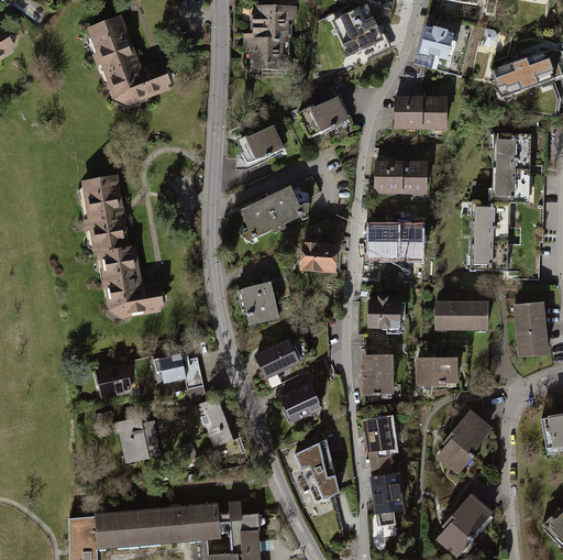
[(367,0),(332,15),(348,50),(383,34),(367,0)]
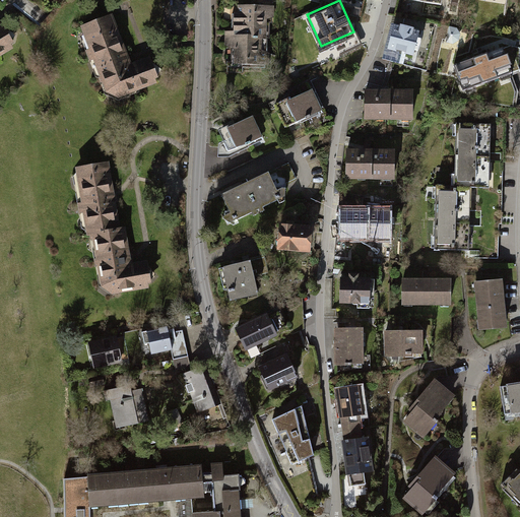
[(266,5),(235,5),(236,30),(225,31),(225,48),(232,48),(232,65),(268,64),(266,5)]
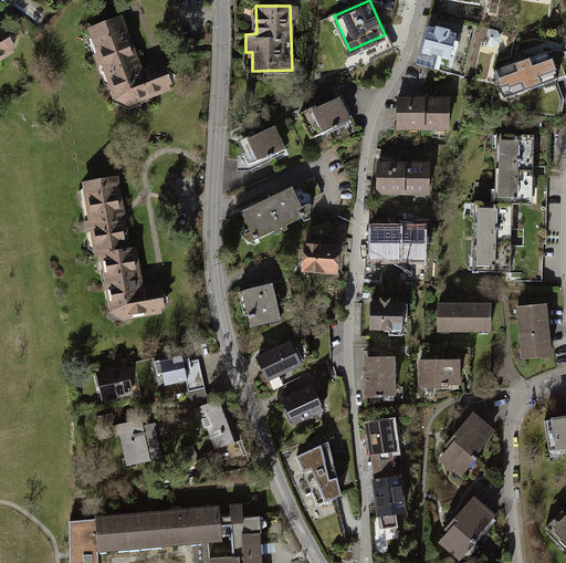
[(122,14),(87,28),(115,100),(127,105),(173,90),(163,61),(144,68),(122,14)]
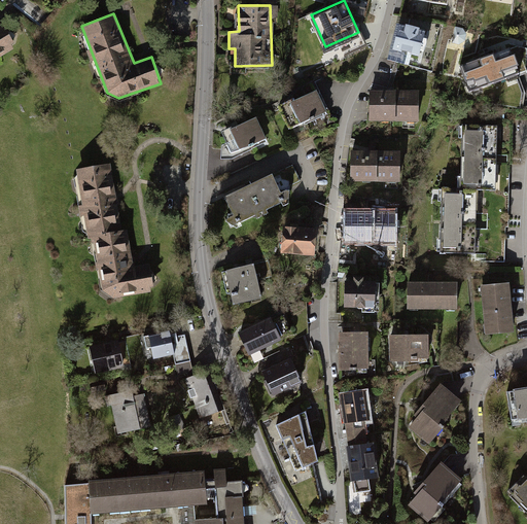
[(428,29),(400,21),(391,53),(419,60),(428,29)]
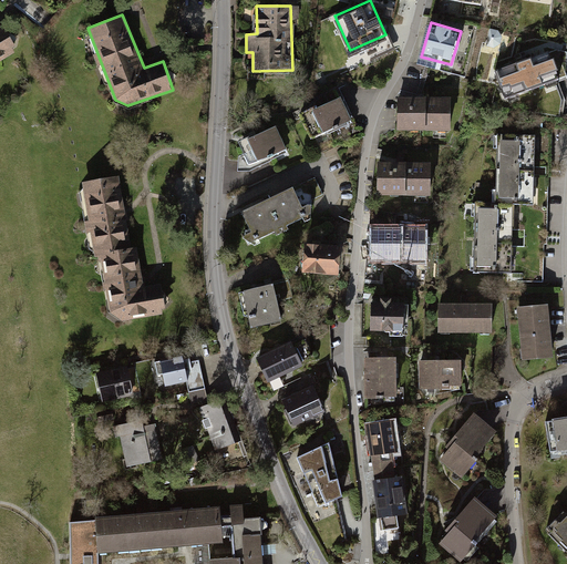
[(0,59),(16,50),(1,27),(0,27),(0,59)]
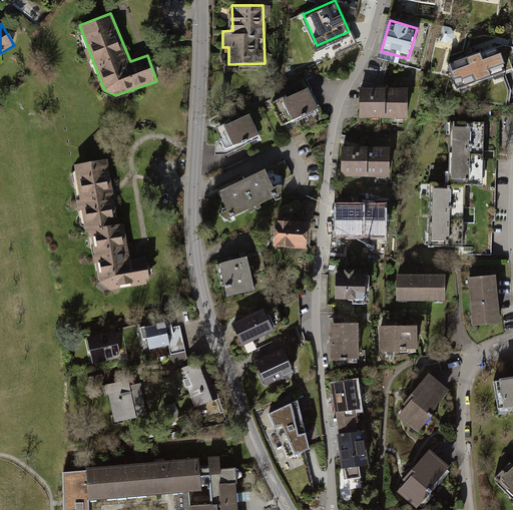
[(495,46),(448,62),(458,90),(505,75),(495,46)]
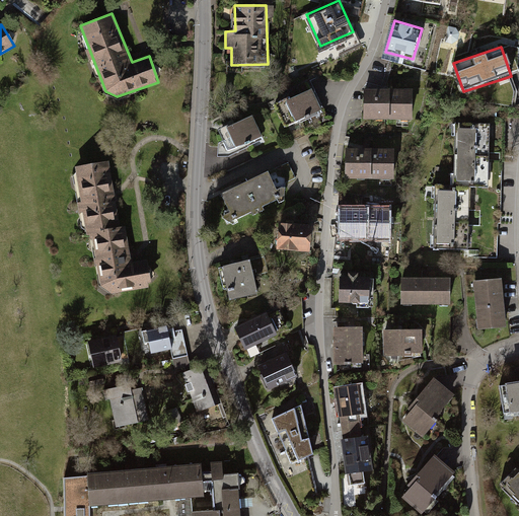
[(365,87),(365,118),(412,118),(412,87),(365,87)]
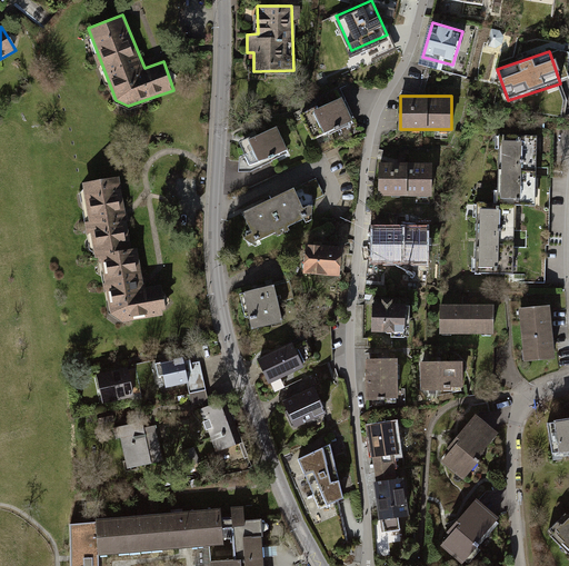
[(343,98),(302,116),(312,140),(353,122),(343,98)]
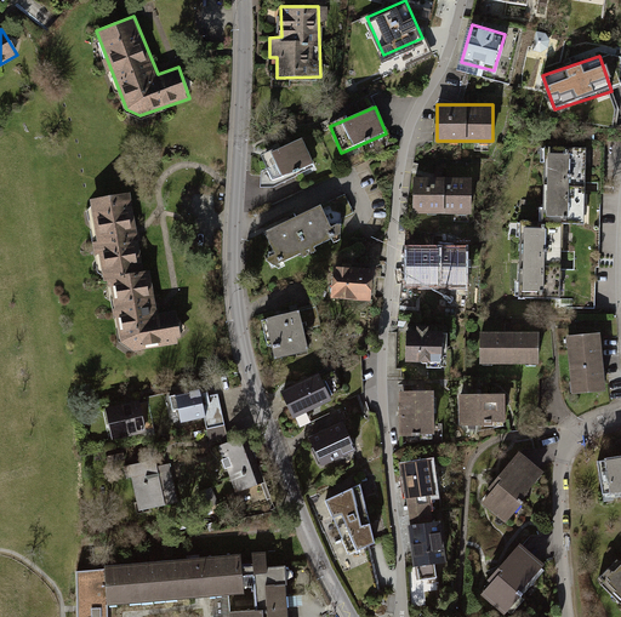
[(300,140),(261,156),(273,183),(312,166),(300,140)]
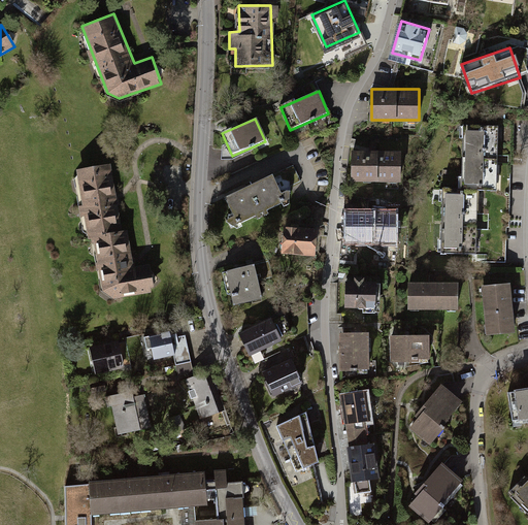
[(497,189),(497,127),(460,128),(461,188),(441,188),(441,251),(476,251),(476,189),(497,189)]
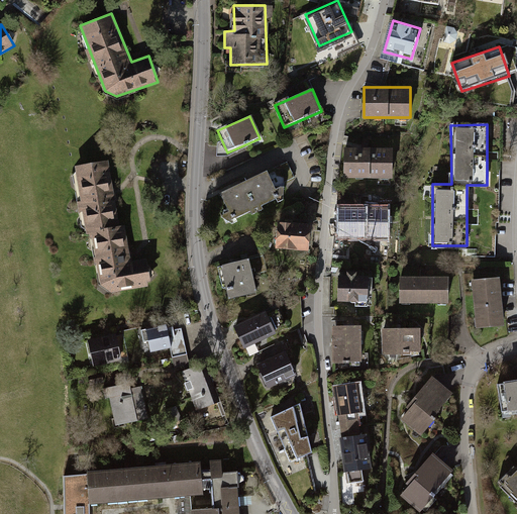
[(393,148),(348,148),(348,177),(393,178),(393,148)]
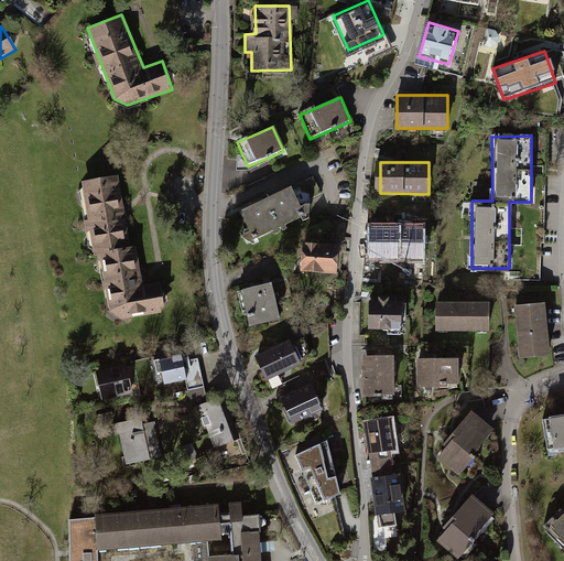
[(118,175),(80,182),(94,257),(101,256),(114,320),(165,310),(161,281),(144,284),(137,244),(130,245),(118,175)]
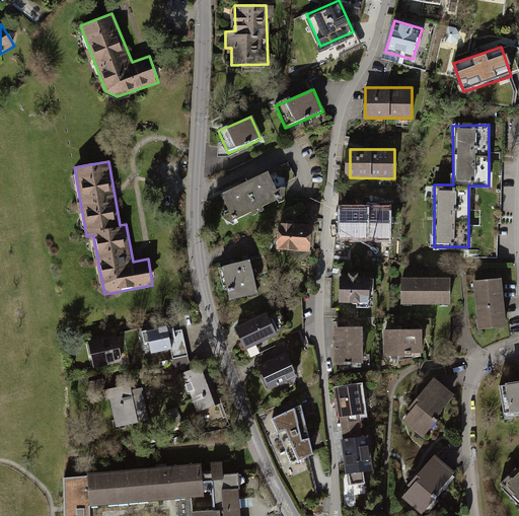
[(268,171),(220,194),(233,221),(281,199),(268,171)]
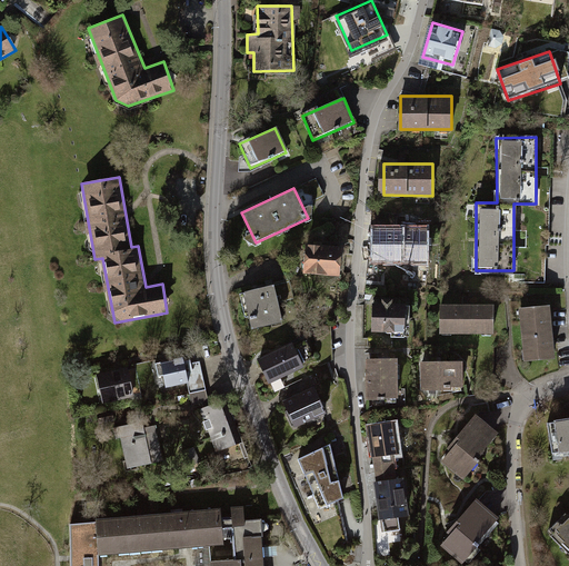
[(425,229),(375,228),(375,260),(425,260),(425,229)]
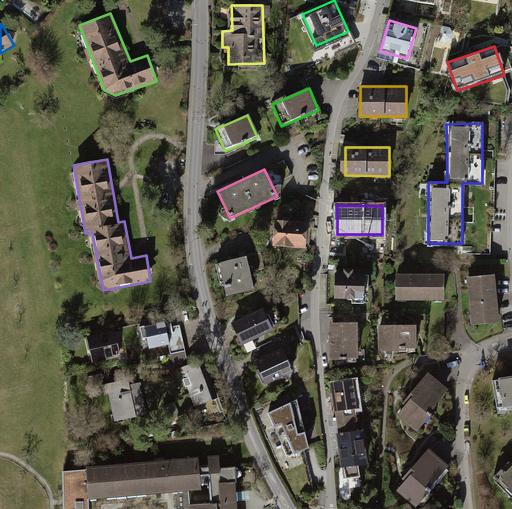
[(307,222),(275,220),(273,246),(306,248),(307,222)]
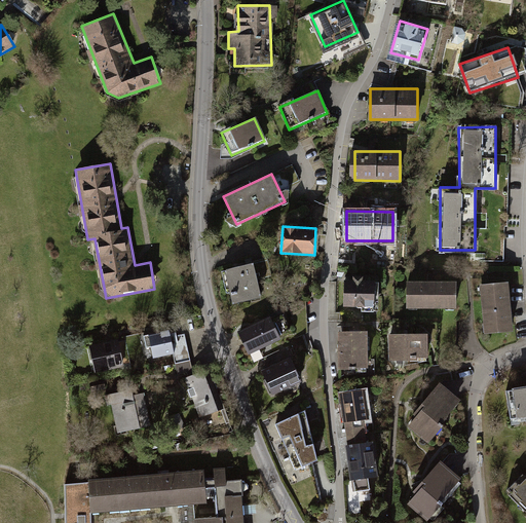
[(261,298),(254,264),(224,270),(231,304),(261,298)]
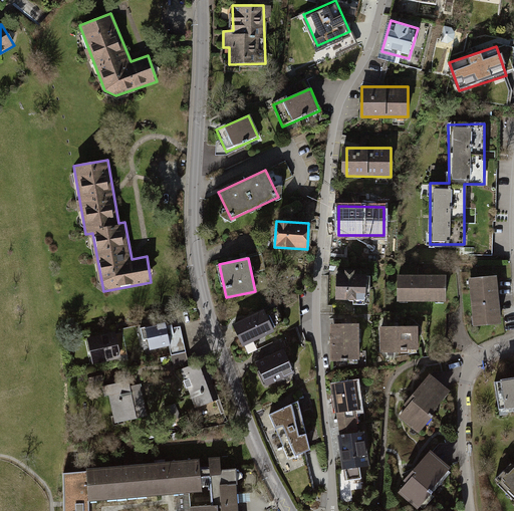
[(369,271),(335,272),(336,299),(369,298),(369,271)]
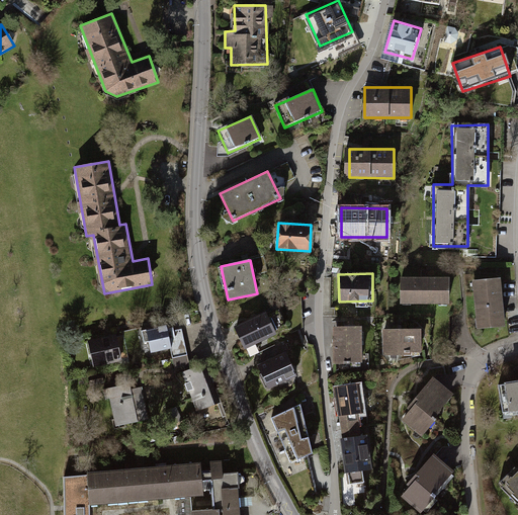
[(448,273),(402,274),(402,298),(449,297),(448,273)]
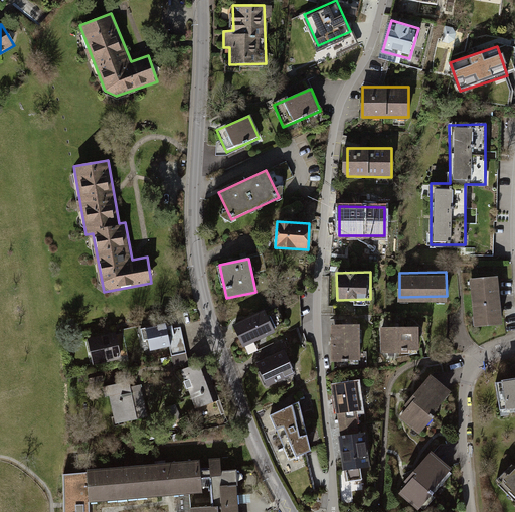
[(498,272),(471,275),(476,323),(502,321),(498,272)]
